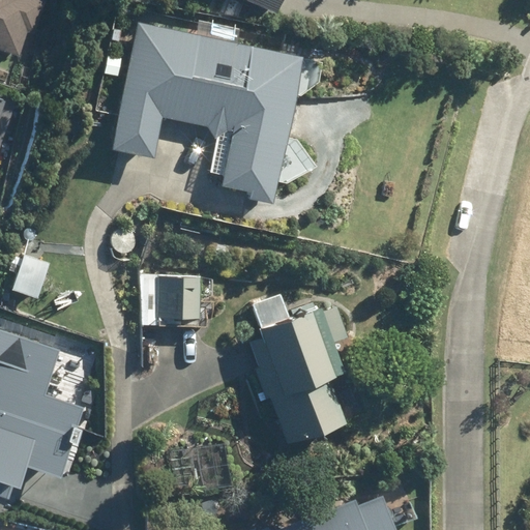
[(0,0),(0,49),(21,56),(29,33),(34,35),(45,2),(37,0),(0,0)]
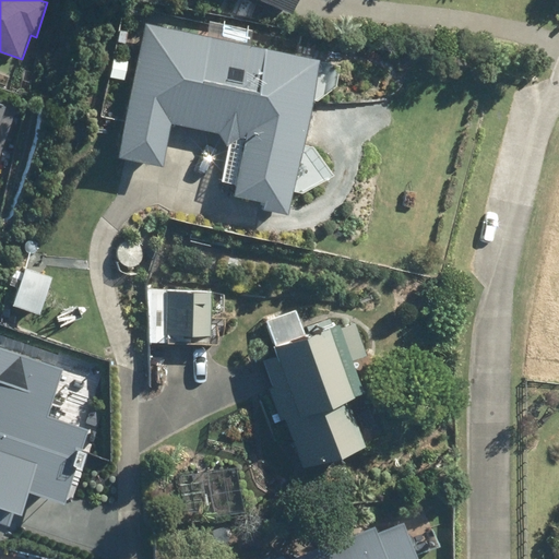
[(262,0),(295,14),(300,0),(262,0)]
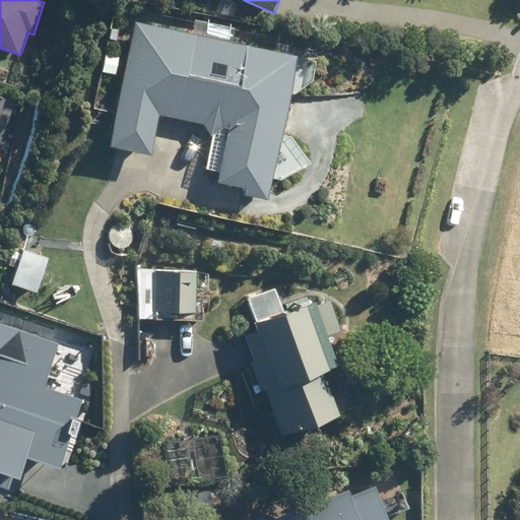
[(299,57),(138,19),(109,139),(153,150),(161,118),(230,133),(217,183),(265,194),(299,57)]
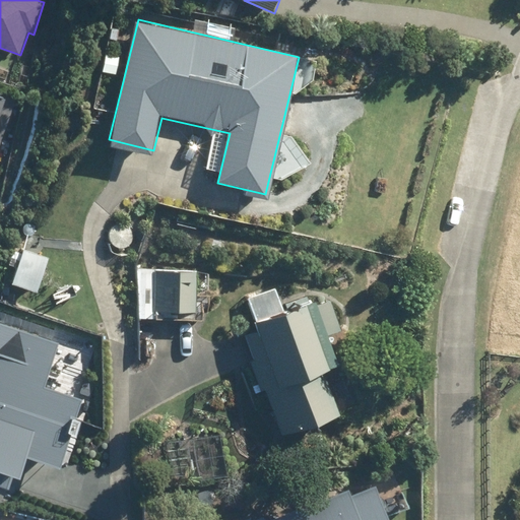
[(0,136),(12,103),(0,98),(0,136)]
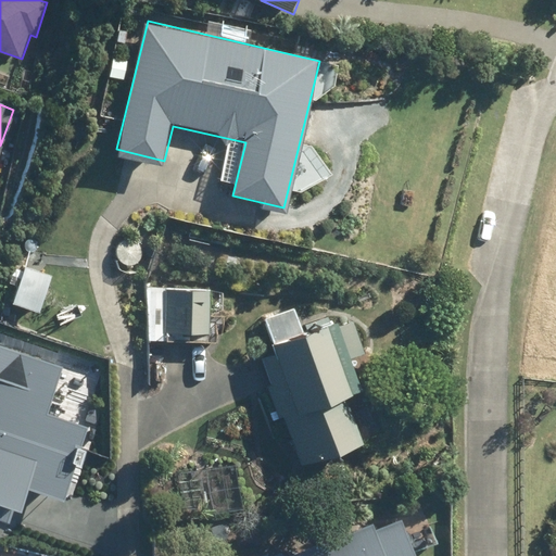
[(52,276),(22,267),(10,304),(40,314),(52,276)]
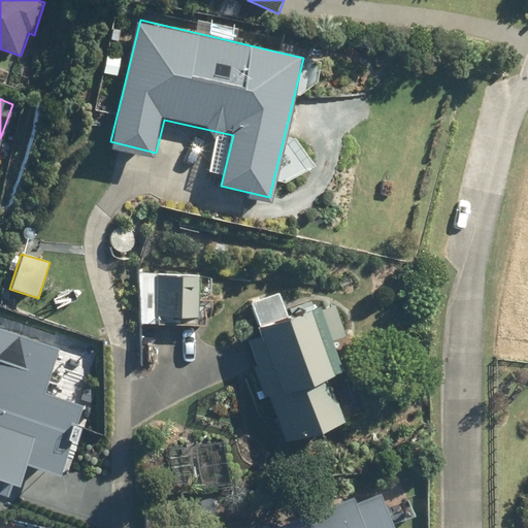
[(142,324),(199,323),(199,271),(142,271),(142,324)]
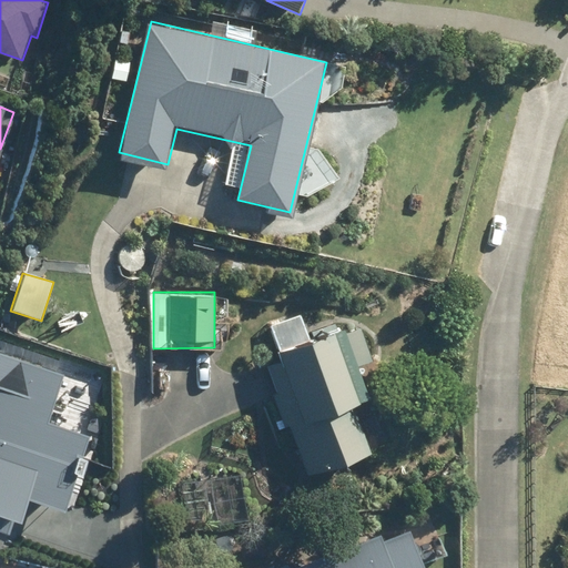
[(270,365),(308,476),(373,454),(356,406),(372,401),(361,367),(374,363),(362,326),(312,344),(302,312),(270,323),(283,361),(270,365)]
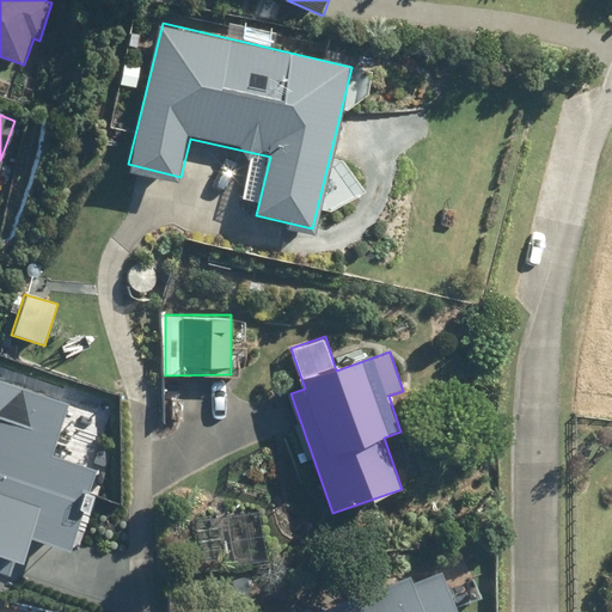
[(0,556),(23,564),(32,537),(74,551),(99,472),(57,458),(77,402),(0,377),(0,556)]
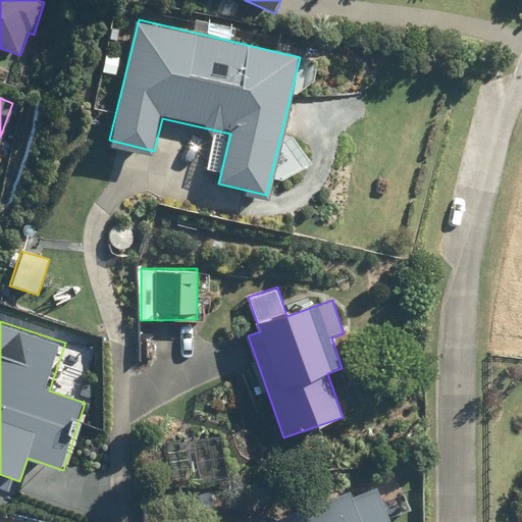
[(377,521),(366,488),(273,521),(377,521)]
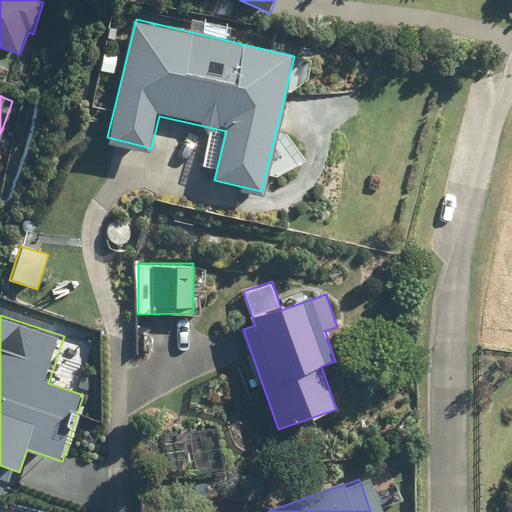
All buildings are outlined.
